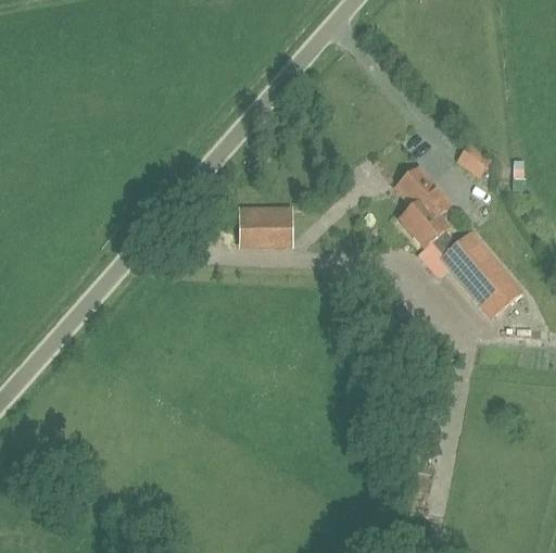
[(469,142),(455,161),(479,178),(492,160),(469,142)]
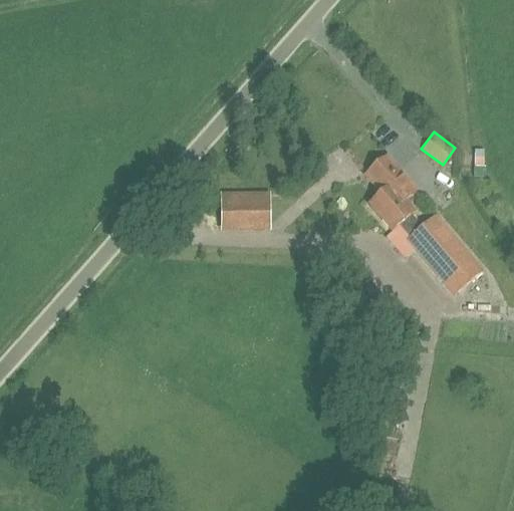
[(474,148),(474,173),(484,173),(484,148),(474,148)]
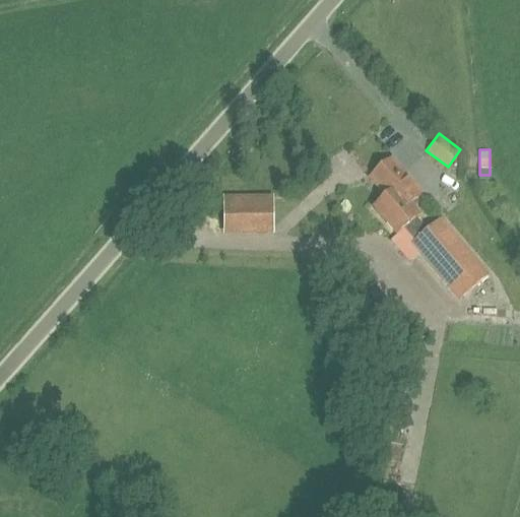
[(419,213),(409,202),(420,193),(390,159),(370,179),(387,197),(375,207),(398,233),(404,227),(416,241),(413,243),(451,286),(478,263),(441,219),(429,231),(416,216),(419,213)]
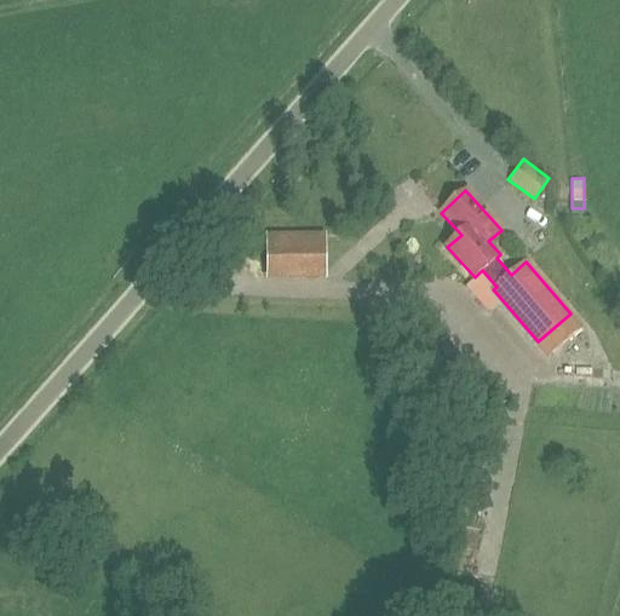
[(327,230),(267,230),(267,277),(328,276),(327,230)]
